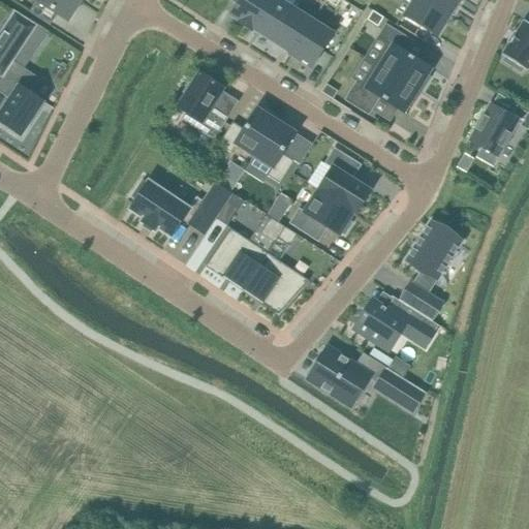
[(70,0),(32,0),(32,2),(67,24),(79,5),(70,0)]
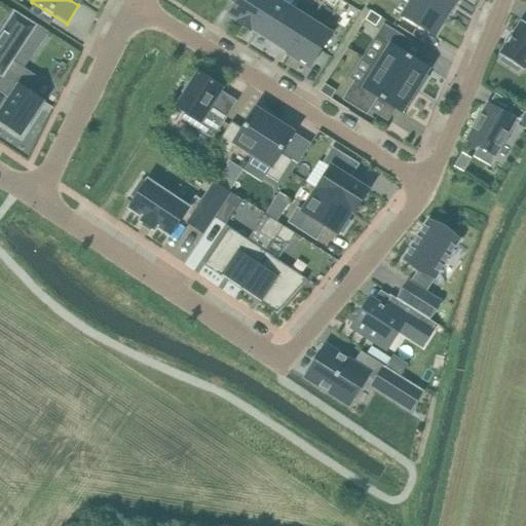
[(238,22),(250,30),(268,0),(239,0),(230,15),(238,21),(238,22)]
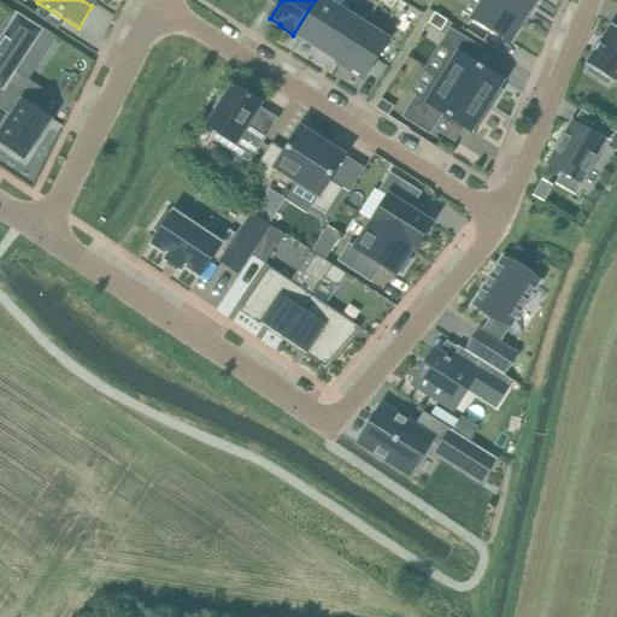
[(315,0),(293,35),(294,35),(295,34),(317,47),(347,0),(346,0),(340,10),(324,0),(315,0)]
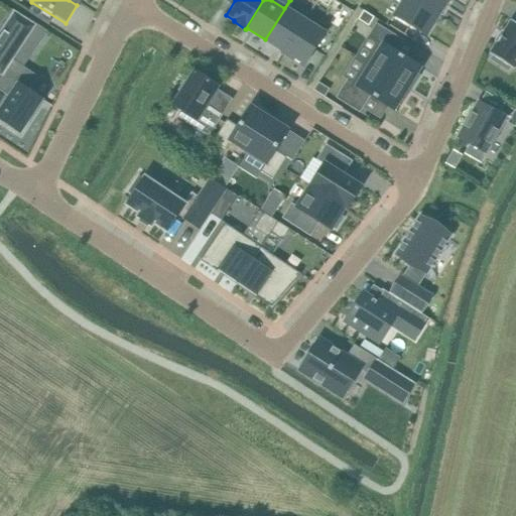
[(290,0),(265,39),(284,51),(283,53),(284,53),(309,12),(290,0)]
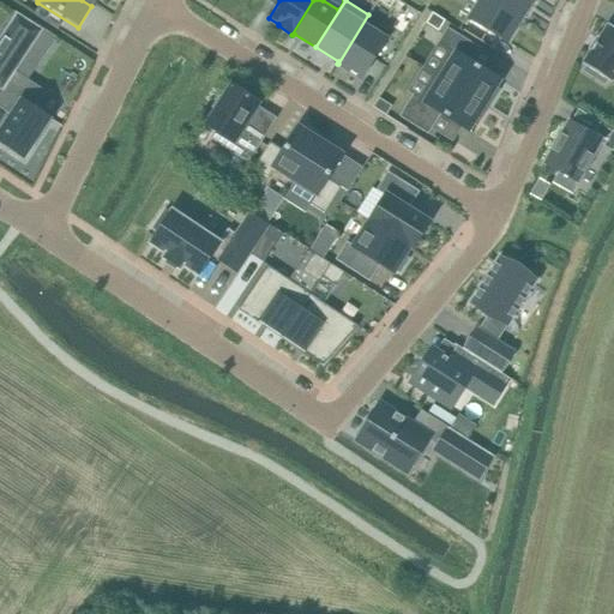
[(507,42),(522,19),(492,0),(481,0),(470,18),(507,42)]
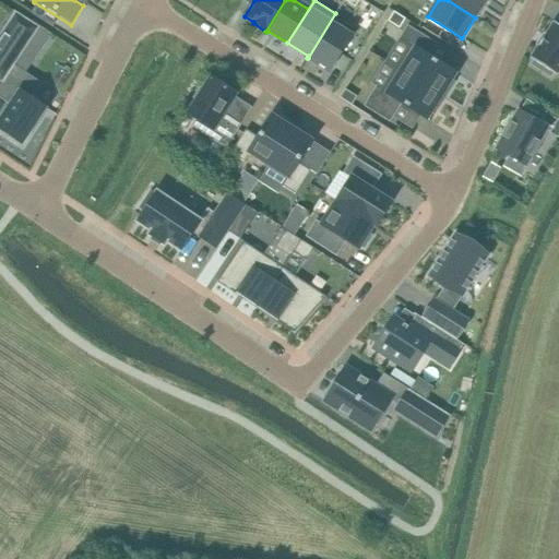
[(448,0),(475,18),(486,0),(448,0)]
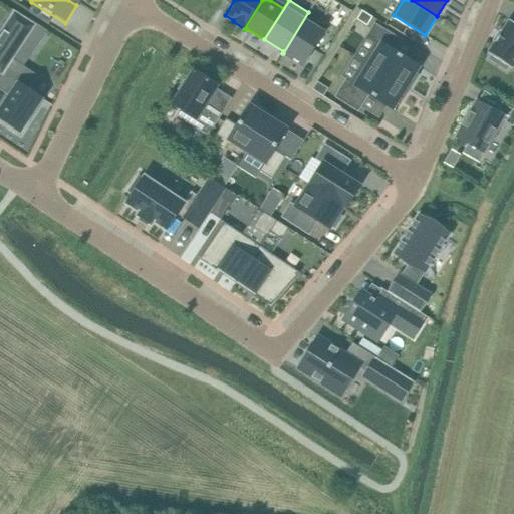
[(0,74),(3,76),(14,60),(23,46),(31,34),(37,25),(14,10),(0,31),(0,74)]
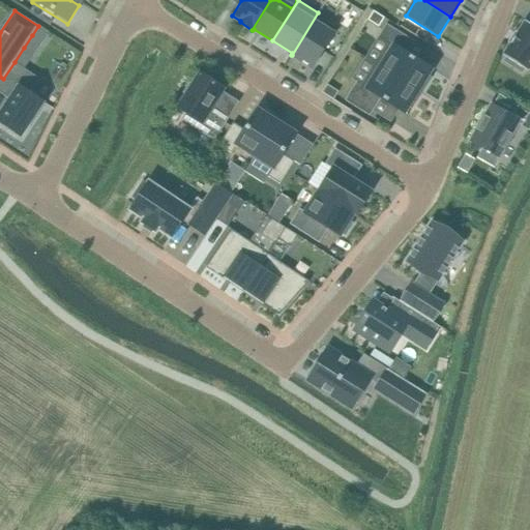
[(373,11),(369,20),(378,26),(384,17),(374,10),(373,11)]
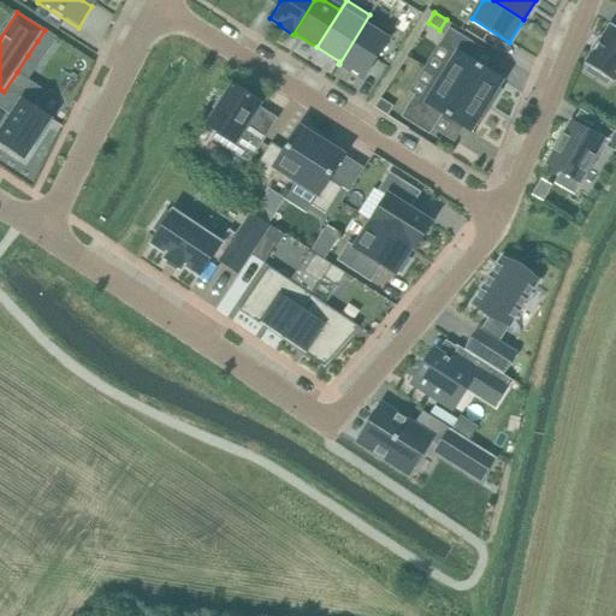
[(371,16),(369,15),(339,64),(341,65),(363,80),(394,30),(371,16)]
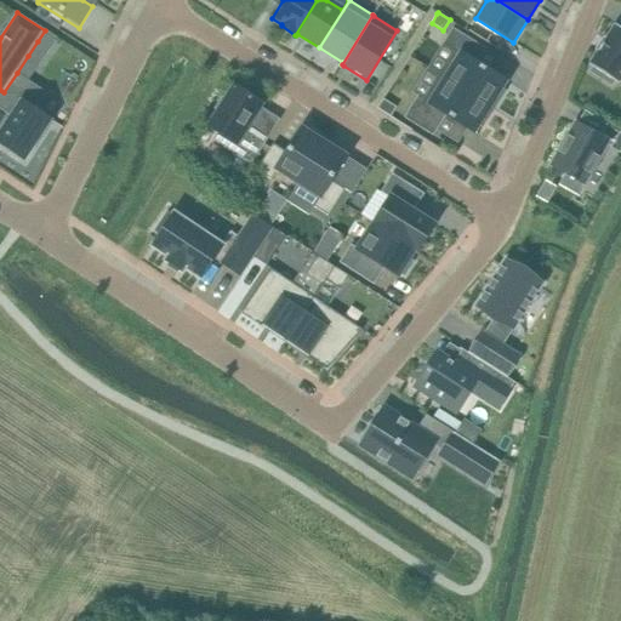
[(453,28),(443,44),(461,55),(446,78),(446,79),(494,109),(506,91),(502,89),(506,81),(478,63),(488,50),(453,28)]
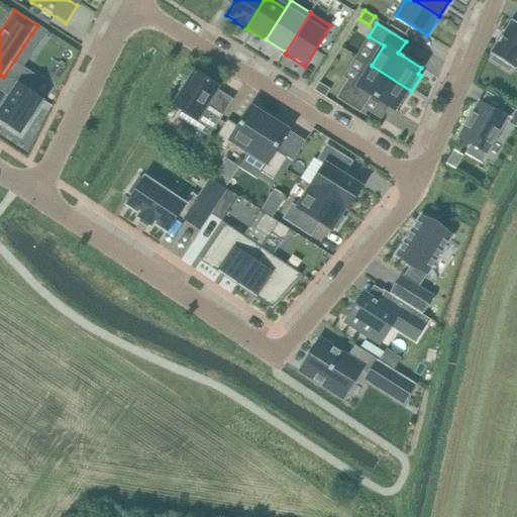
[(516,76),(516,25),(511,36),(509,34),(502,45),(505,47),(498,60),(501,61),(499,65),(516,76)]
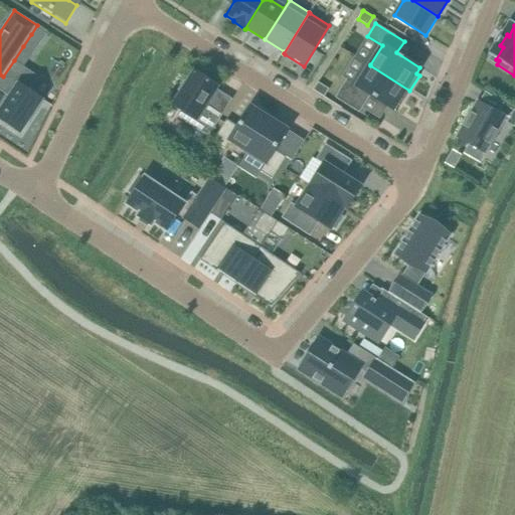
[(31,34),(23,46),(34,53),(41,41),(31,34)]
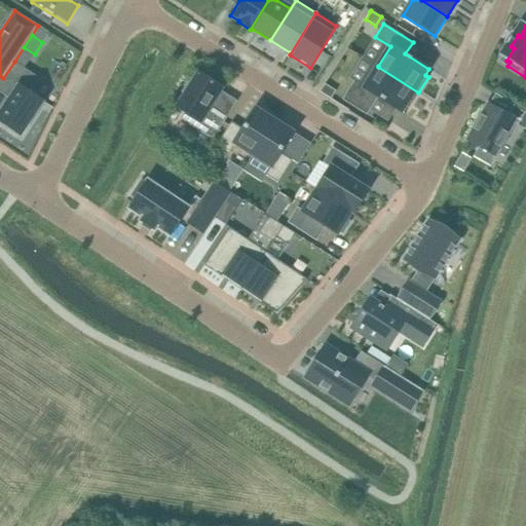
[(3,78),(0,81),(0,91),(10,99),(0,114),(0,121),(21,136),(43,101),(30,92),(39,78),(14,62),(3,78)]
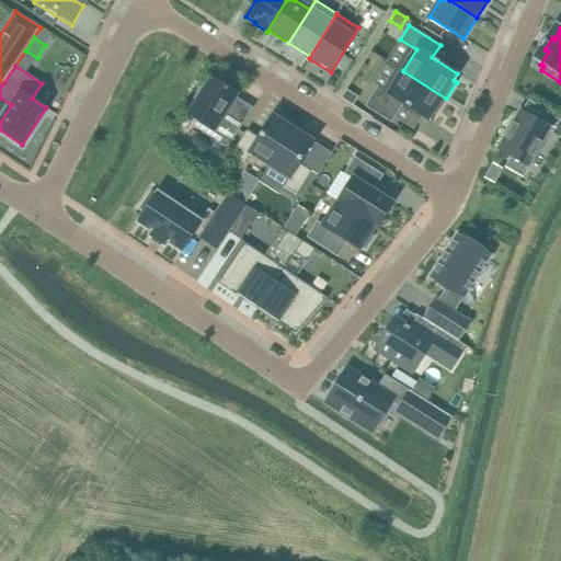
[(378,86),(366,106),(391,123),(403,103),(428,119),(433,113),(436,115),(446,99),(403,71),(389,93),(378,86)]
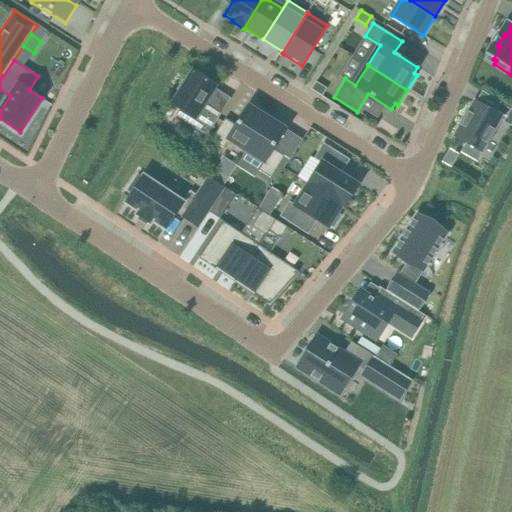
[(179,109),(176,114),(208,135),(221,114),(205,103),(216,87),(217,85),(207,79),(209,77),(197,69),(196,72),(193,70),(188,79),(185,78),(178,90),(180,91),(172,104),(179,109)]
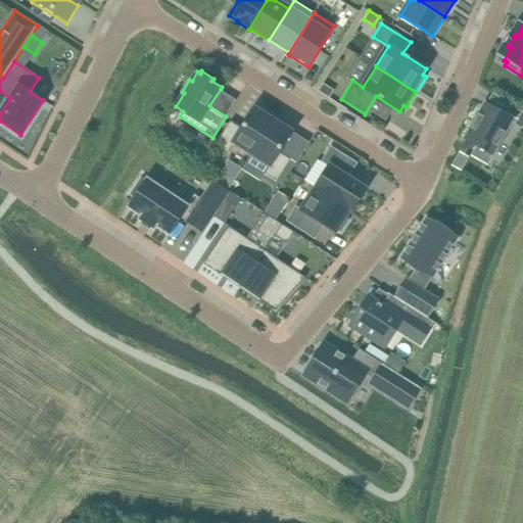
[(322,84),(318,91),(329,98),(334,91),(322,84)]
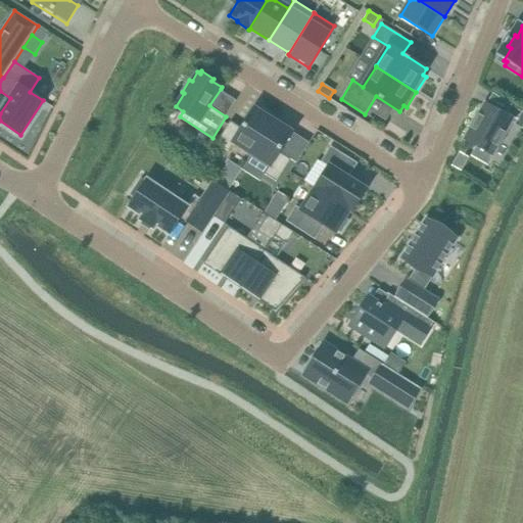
[(485,103),(464,139),(492,155),(513,120),(485,103)]
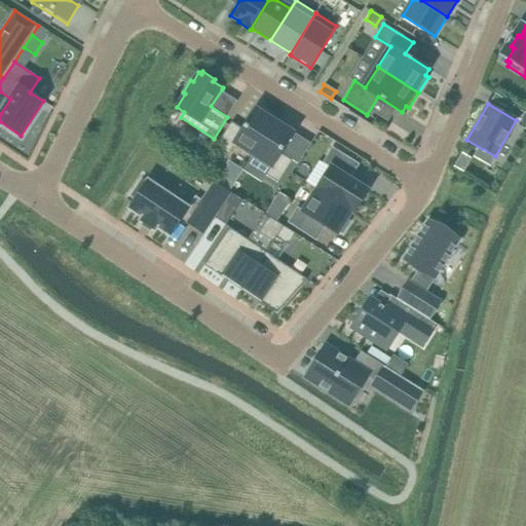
[(261,112),(256,108),(243,129),(232,122),(217,145),(229,152),(235,144),(253,155),(277,117),(263,109),(261,112)]
